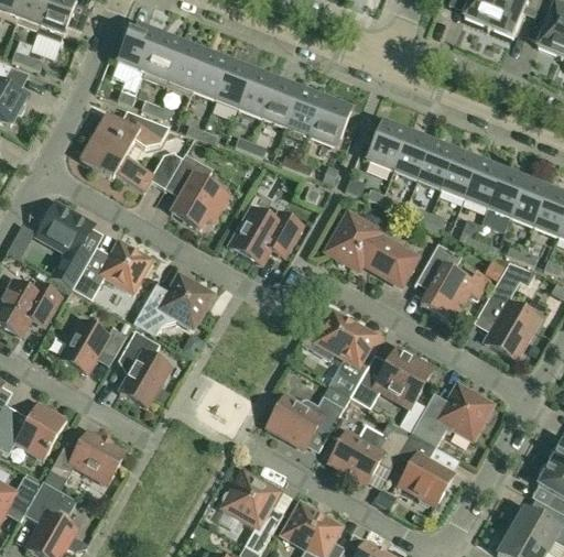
[(0,15),(15,22),(23,0),(0,0),(0,15)]
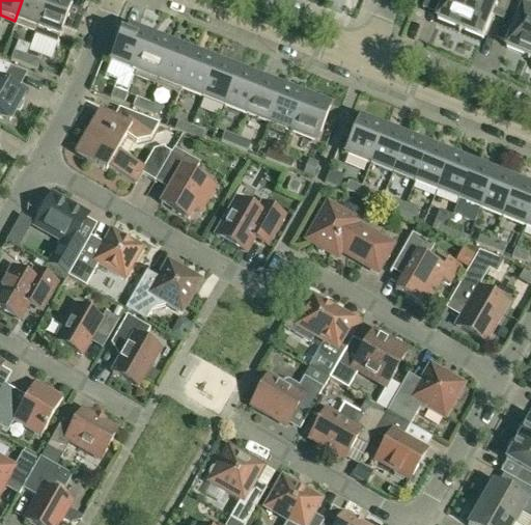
[(35,28),(46,0),(22,0),(15,21),(34,28),(35,28)]
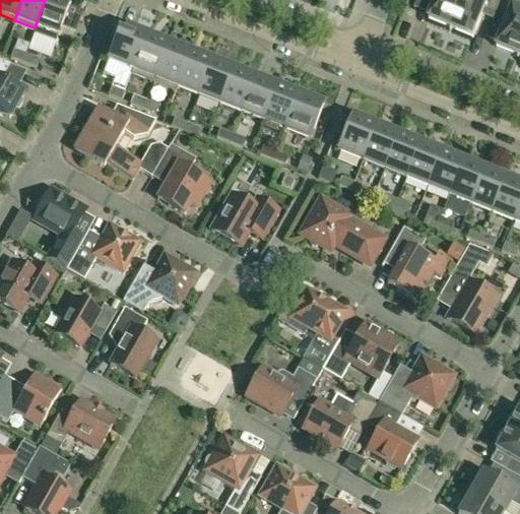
[(45,0),(35,27),(34,27),(34,29),(55,38),(58,31),(62,20),(69,0),(45,0)]
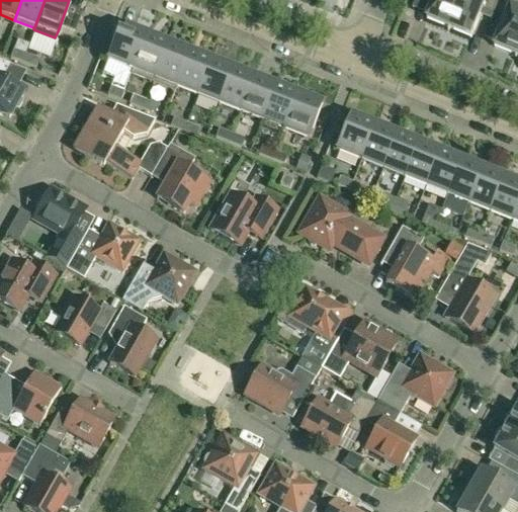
[(449,23),(458,0),(433,0),(427,14),(449,23)]
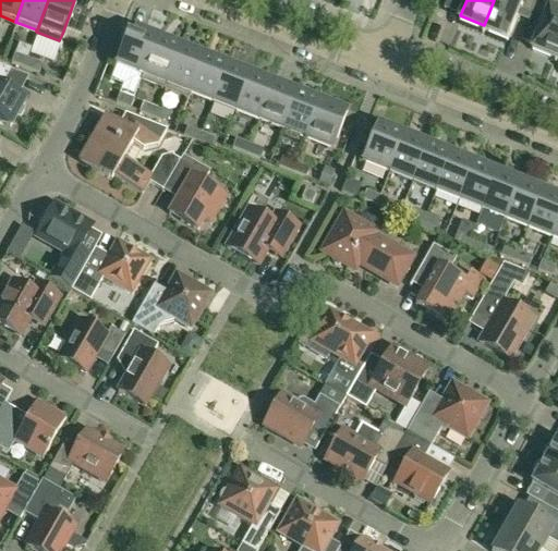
[(530,16),(536,0),(494,0),(484,25),(508,35),(518,11),(530,16)]
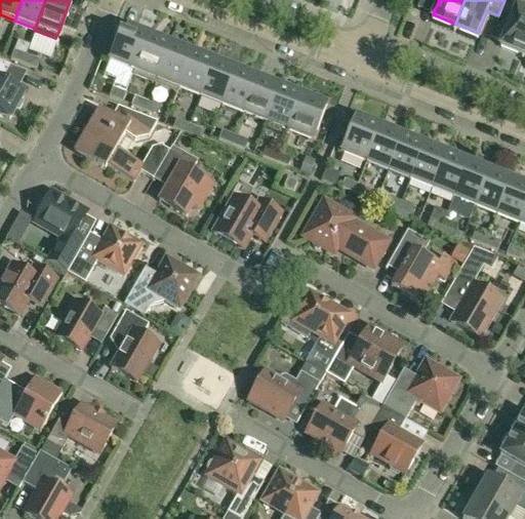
[(524,51),(524,47),(524,4),(519,3),(520,0),(505,0),(498,15),(511,21),(501,42),(524,51)]
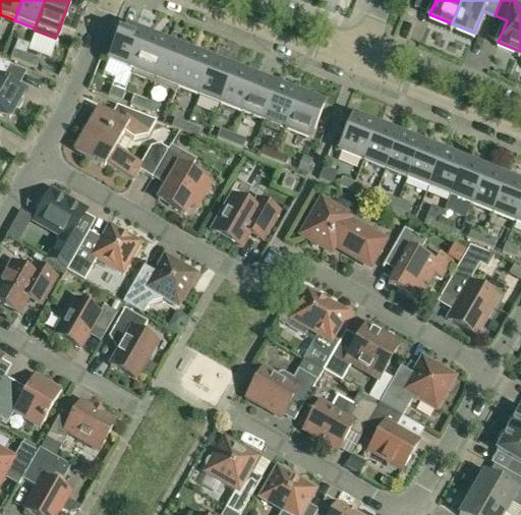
[(62,20),(58,32),(71,37),(75,25),(62,20)]
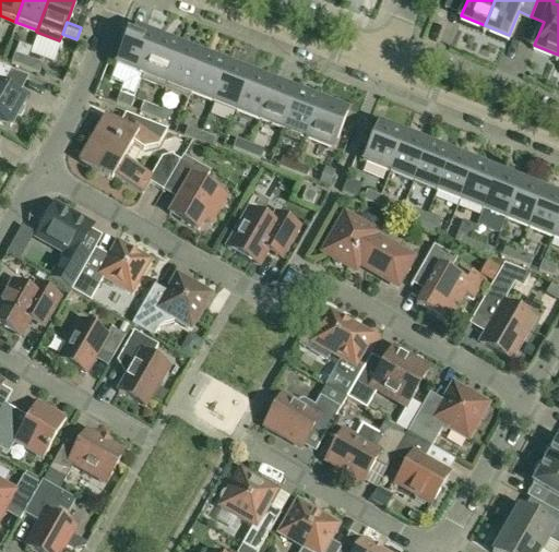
[(140,75),(142,70),(143,71),(158,33),(157,32),(134,23),(134,24),(131,33),(127,32),(116,59),(116,58),(115,60),(116,60),(109,75),(122,80),(119,88),(116,98),(130,104),(133,94),(140,75)]
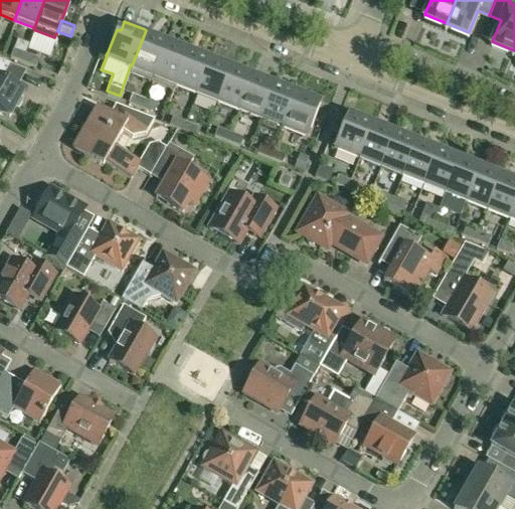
[(167,38),(166,38),(155,33),(147,27),(147,26),(146,26),(145,29),(146,30),(132,65),(131,64),(129,69),(151,78),(167,38)]
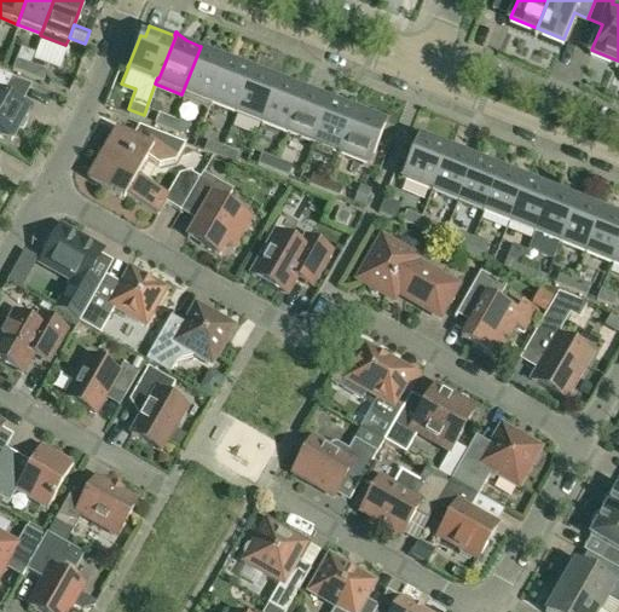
[(226,56),(225,56),(213,51),(202,42),(203,42),(201,41),(200,46),(201,46),(181,94),(208,104),(210,99),(209,98),(226,56)]
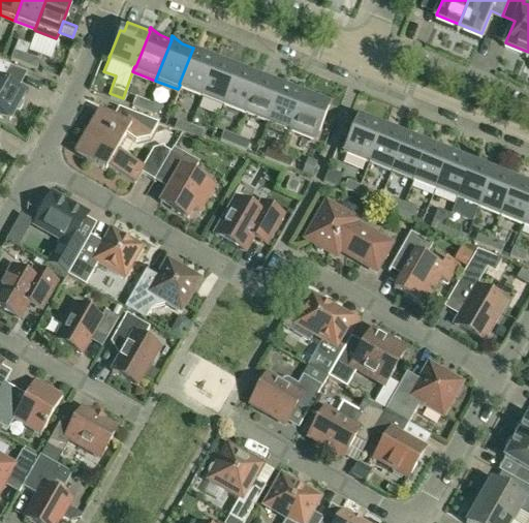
[(215,57),(215,56),(204,52),(195,44),(194,43),(192,48),(193,48),(179,84),(180,85),(201,93),(215,57)]
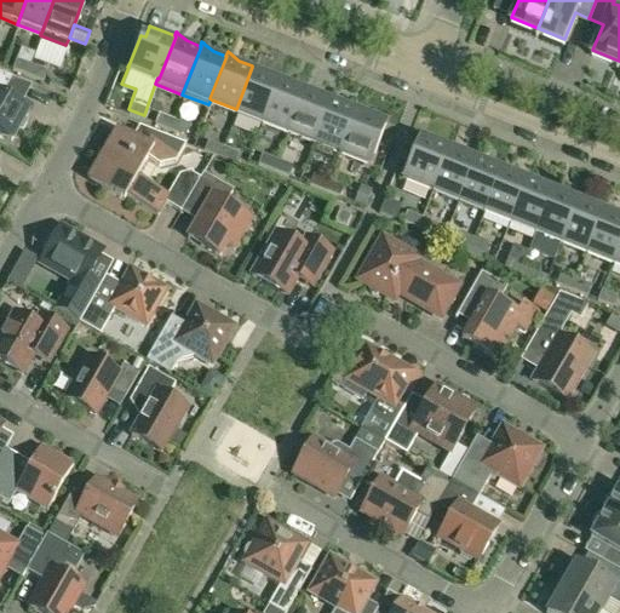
[(28,70),(32,59),(16,53),(12,64),(28,70)]
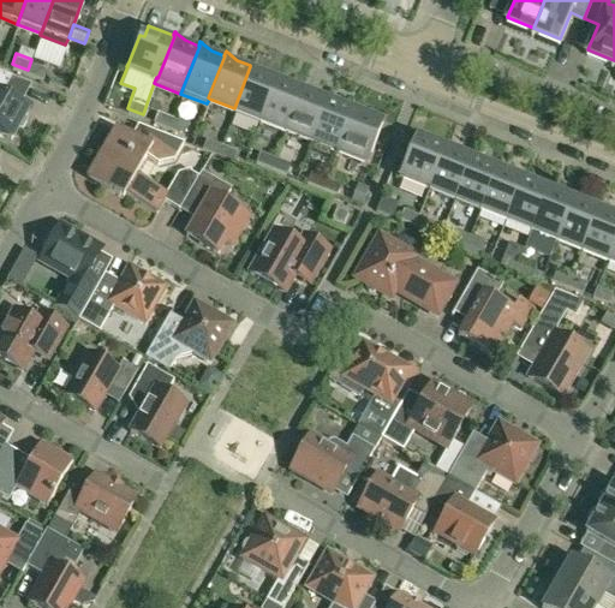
[(31,59),(28,70),(43,76),(47,65),(31,59)]
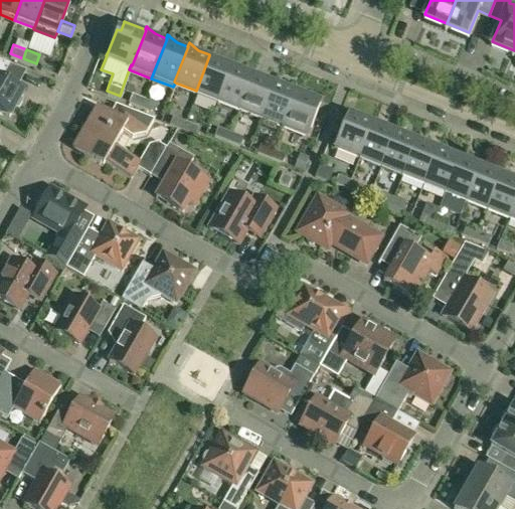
[(230,63),(219,58),(211,52),(211,51),(210,51),(209,54),(209,55),(196,91),(217,99),(230,63)]
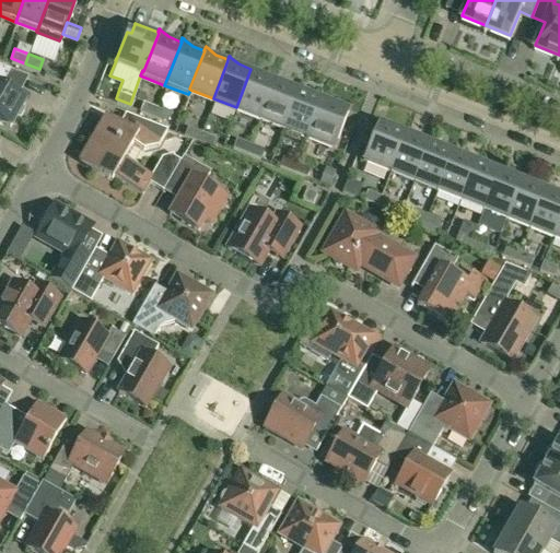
[(0,83),(0,82),(8,69),(10,65),(0,60),(0,117),(10,122),(15,113),(20,113),(24,105),(22,101),(24,97),(0,83)]
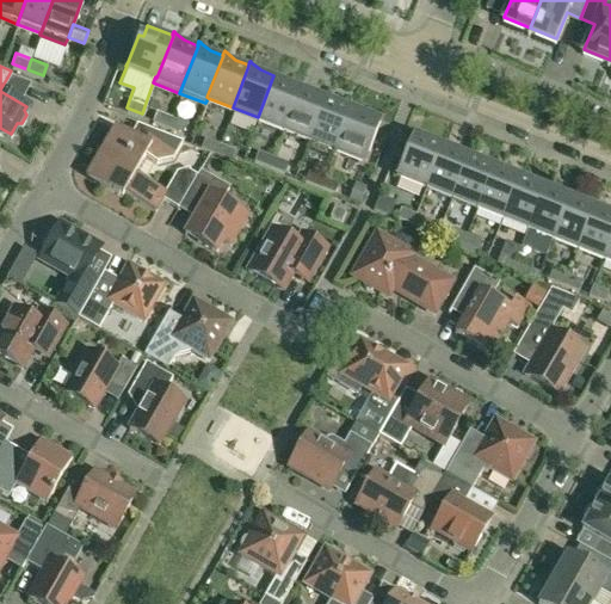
[(300,85),(298,85),(285,80),(276,72),(275,71),(273,75),(258,117),(283,127),(300,85)]
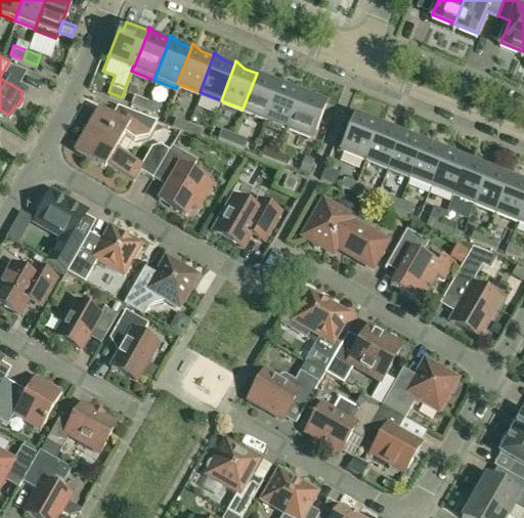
[(278,82),(277,81),(266,77),(258,70),(259,70),(257,69),(256,73),(257,73),(243,109),(263,117),(264,118),(278,82)]
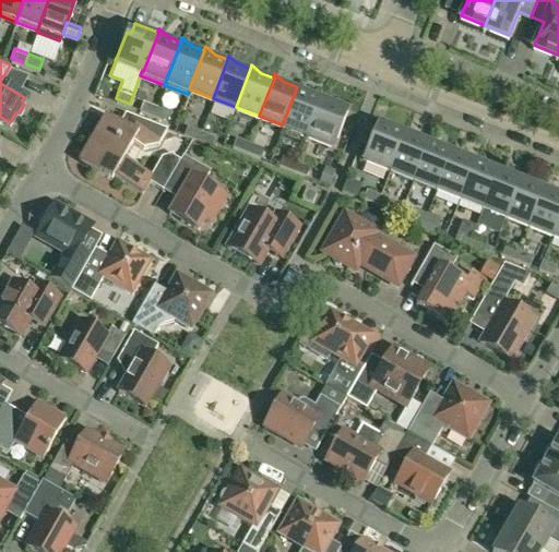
[(305,134),(320,96),(308,91),(299,84),(299,83),(298,83),(296,86),(297,87),(282,126),(281,124),(280,130),(304,140),(306,134),(305,134)]
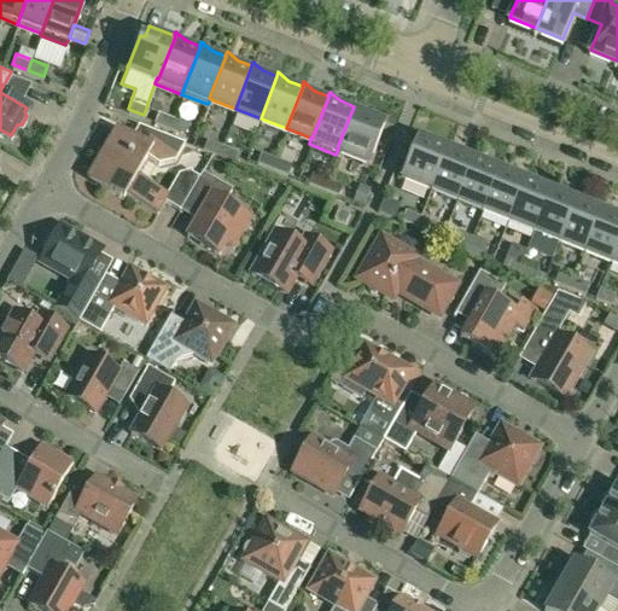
[(337,149),(338,149),(368,161),(369,159),(368,159),(384,120),(385,120),(385,118),(354,106),(337,149)]
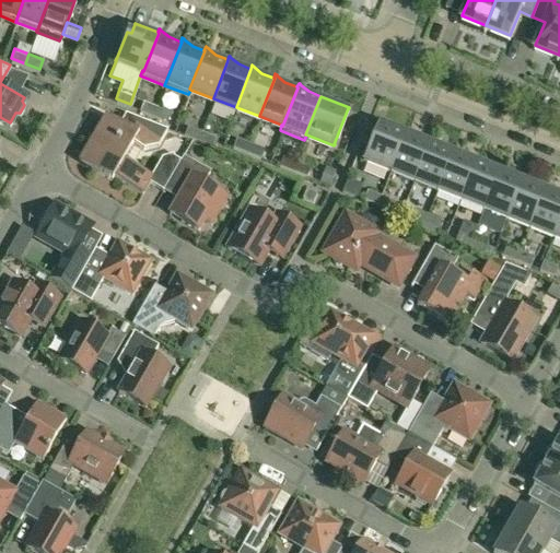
[(153,113),(158,104),(143,98),(140,107),(153,113)]
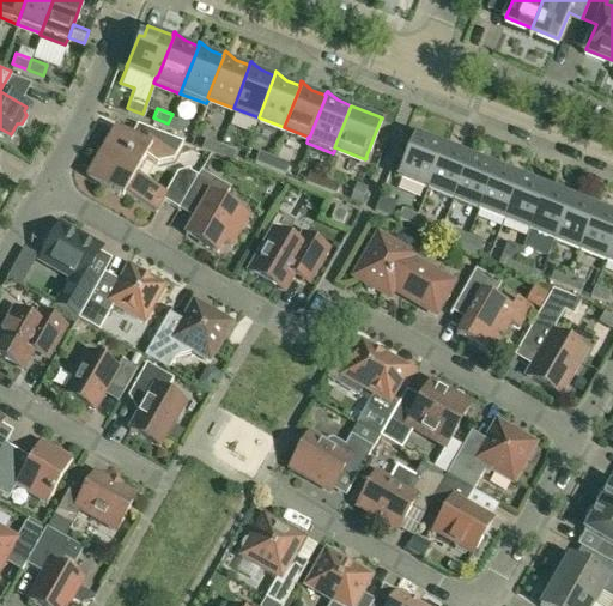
[(173,114),(168,123),(183,129),(187,120),(173,114)]
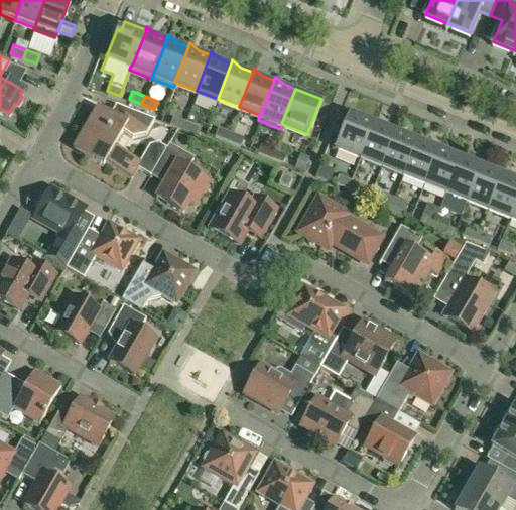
[(150,171),(152,167),(167,142),(159,138),(149,141),(139,157),(114,143),(122,128),(132,134),(146,130),(154,116),(115,101),(110,110),(97,103),(73,145),(103,162),(105,159),(131,174),(137,164),(150,171)]
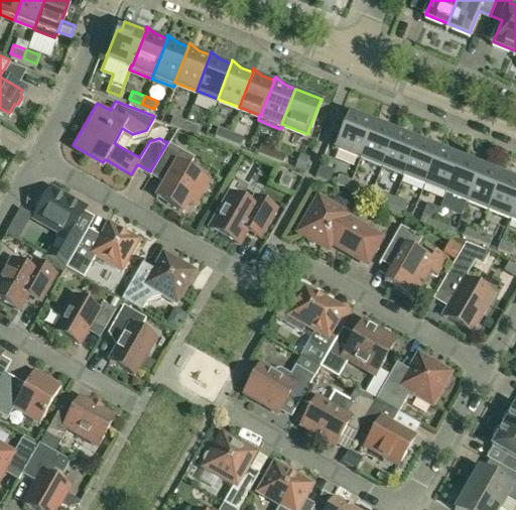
[(360,155),(374,120),(349,110),(335,145),(360,155)]
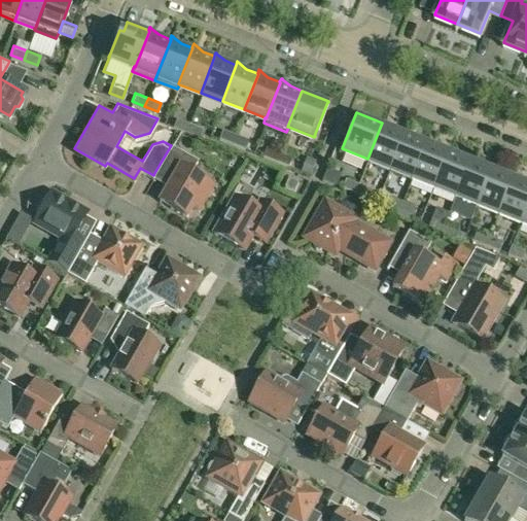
[(185,129),(189,120),(176,115),(173,124),(185,129)]
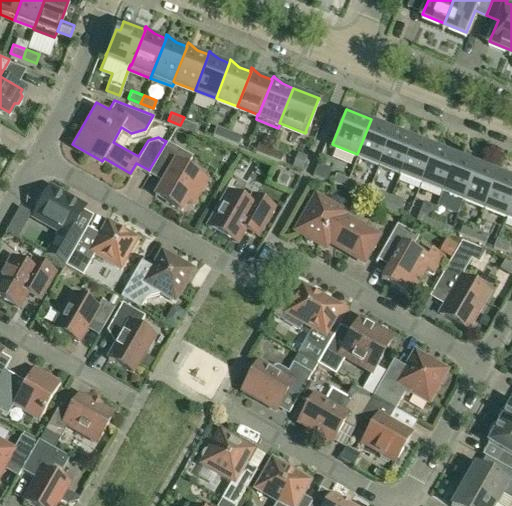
[(184,117),(180,125),(193,130),(197,122),(184,117)]
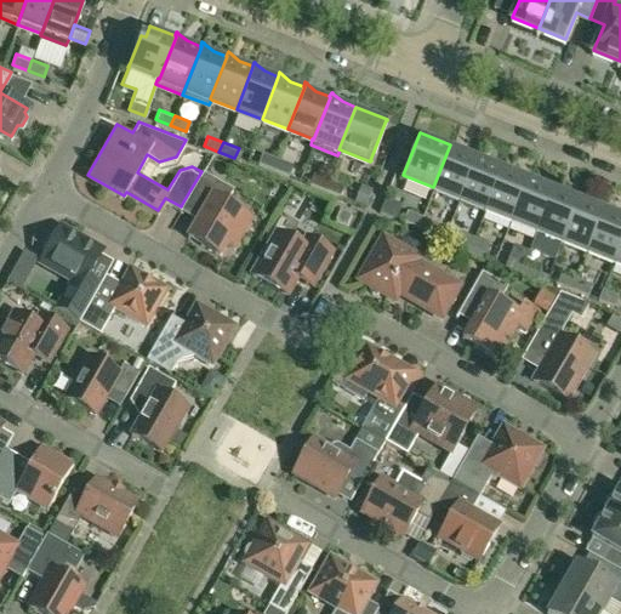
[(476,154),(477,155),(478,151),(477,151),(465,151),(450,145),(433,187),(459,197),(476,154)]
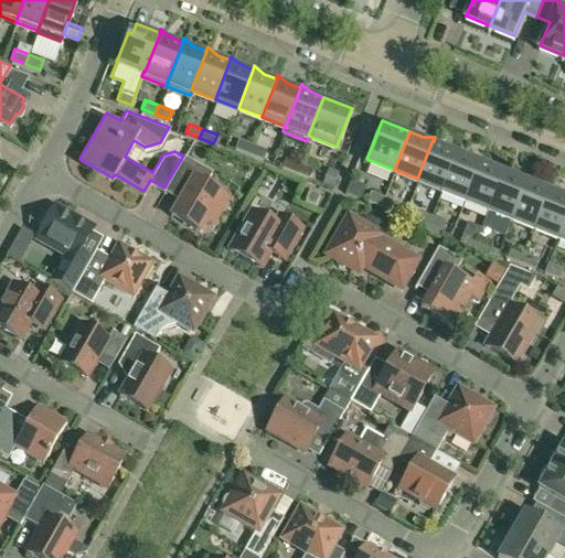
[(248,150),(253,141),(238,136),(234,145),(248,150)]
